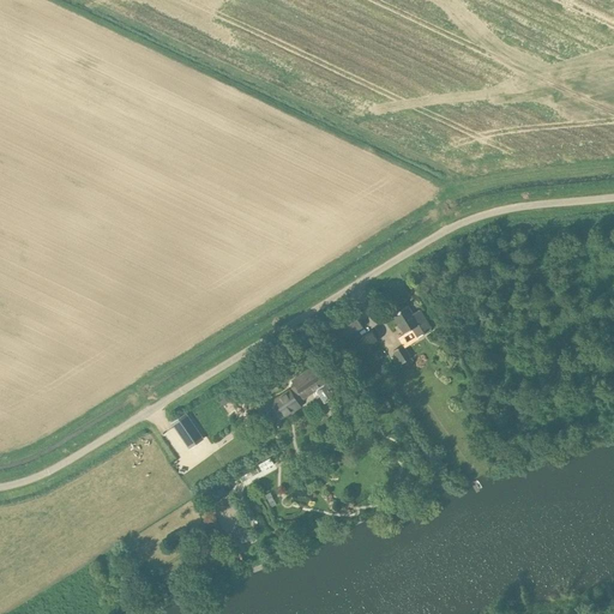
[(413,329),(419,338),(432,330),(420,311),(413,314),(408,306),(393,314),(405,333),(413,329)]
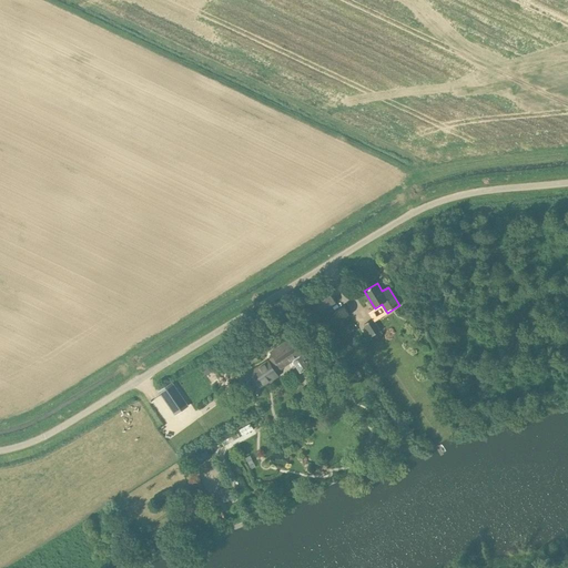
[(304,302),(313,317),(336,303),(326,287),(304,302)]
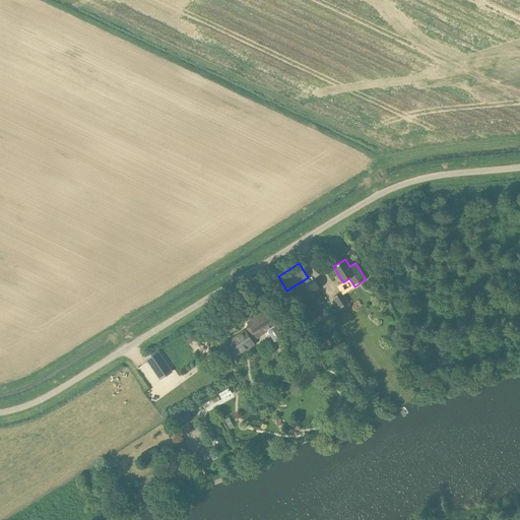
[(301,301),(320,288),(315,280),(296,291),(301,301)]
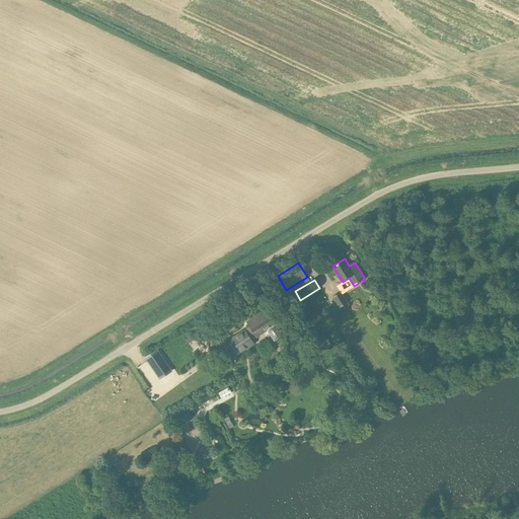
[(369,282),(366,289),(373,292),(376,285),(369,282)]
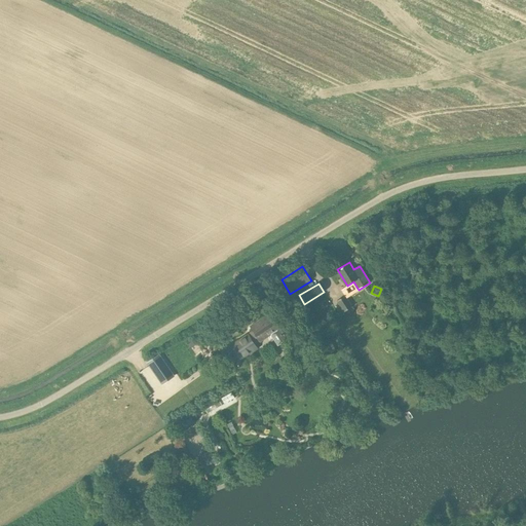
[(345,296),(337,301),(342,309),(344,311),(351,306),(350,304),(348,301),(345,296)]
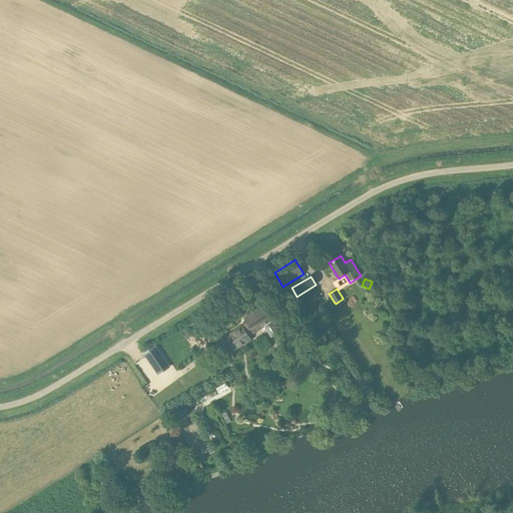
[(279,332),(273,321),(263,307),(243,319),(247,323),(242,326),(226,337),(235,350),(251,340),(248,335),(253,332),(253,334),(265,327),(272,337),(279,332)]
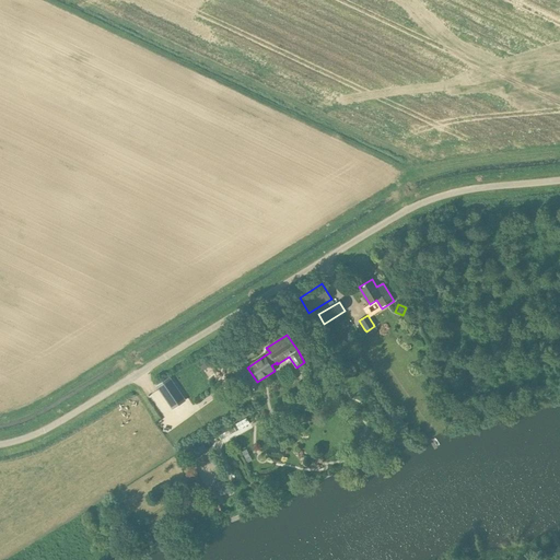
[(209,364),(203,369),(209,376),(214,373),(209,364)]
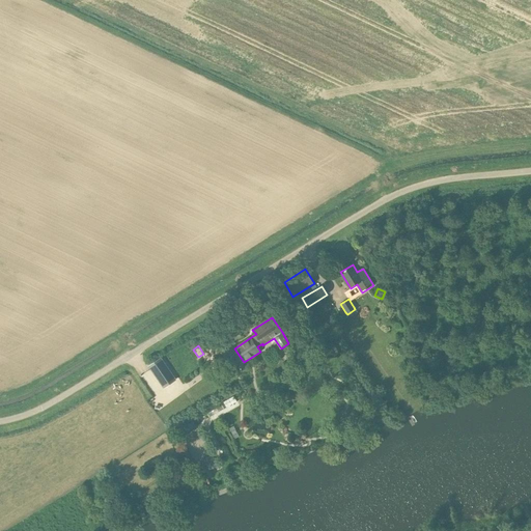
[(161,358),(148,366),(164,389),(176,381),(161,358)]
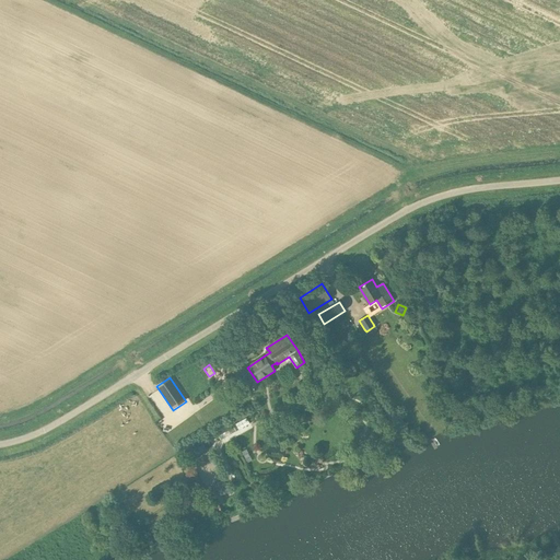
[(247,418),(235,424),(238,430),(251,423),(247,418)]
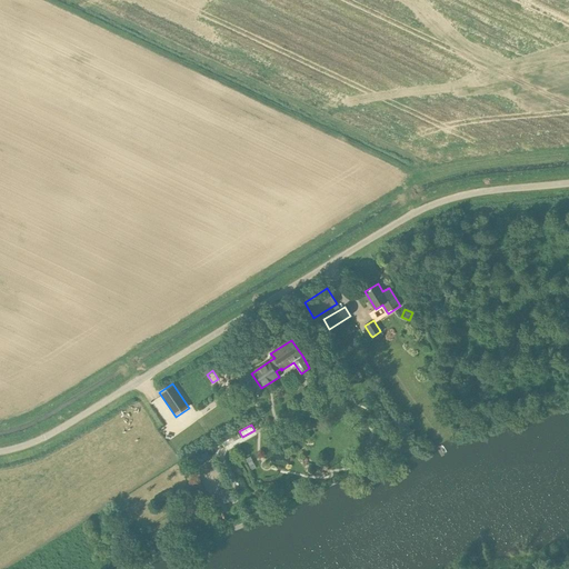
[(206,448),(188,458),(193,468),(211,458),(206,448)]
